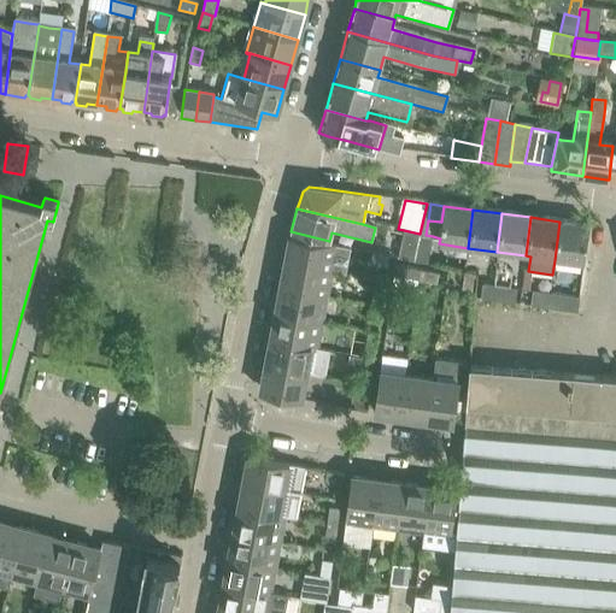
[(588,225),(559,222),(555,260),(584,264),(588,225)]
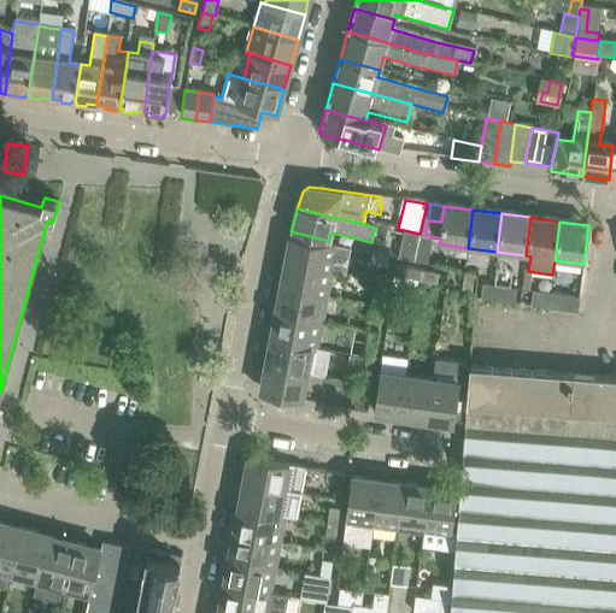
[(404,230),(398,259),(414,261),(417,245),(420,234),(404,230)]
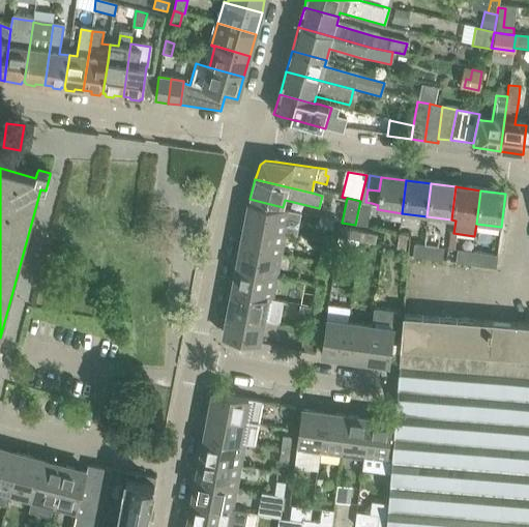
[(248,204),(246,215),(244,227),(284,235),(296,237),(300,214),(252,205),(248,204)]
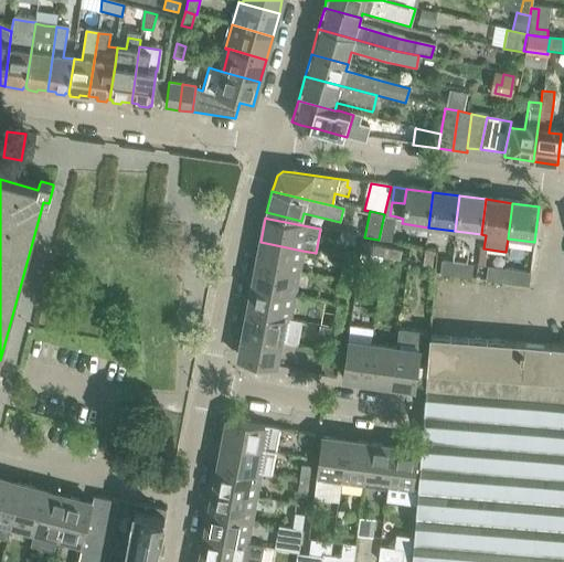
[(382,224),(379,240),(391,242),(394,226),(382,224)]
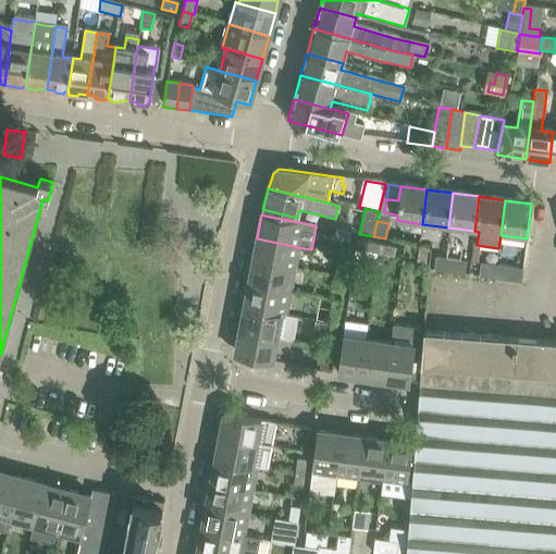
[(334,241),(349,243),(350,233),(335,230),(334,241)]
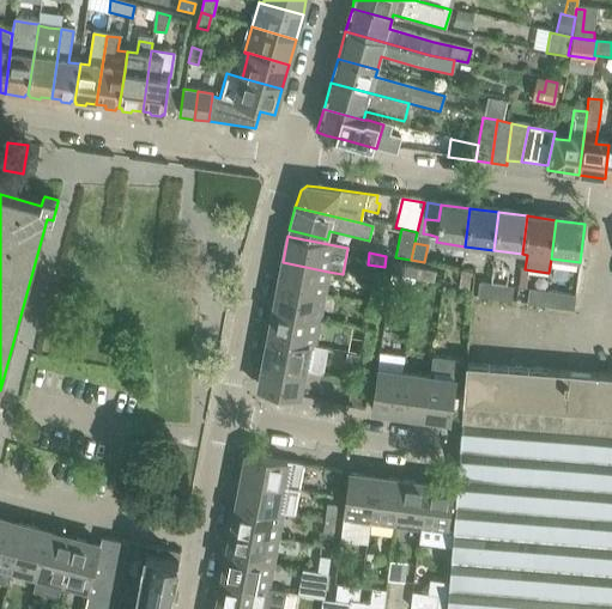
[(328,272),(283,262),(278,288),(323,297),(328,272)]
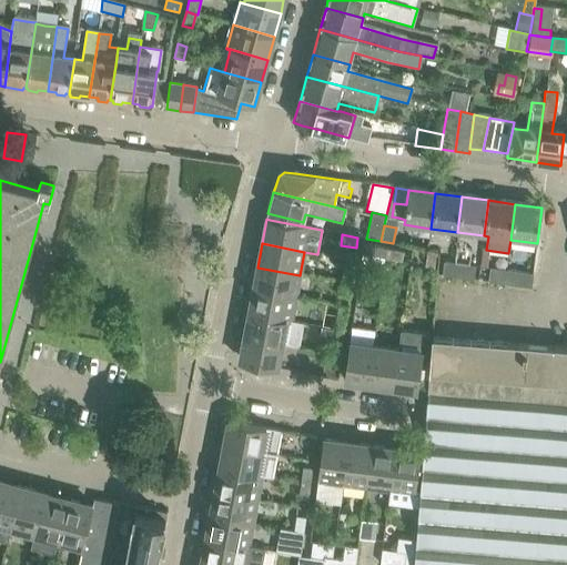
[(371,258),(386,260),(388,250),(373,248),(371,258)]
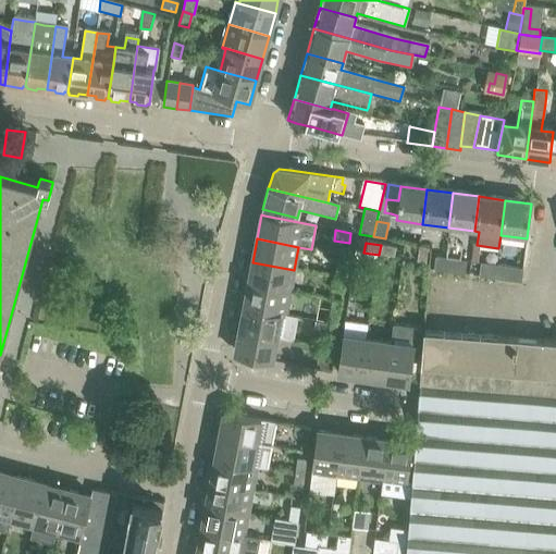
[(395,248),(381,245),(379,255),(393,258),(395,248)]
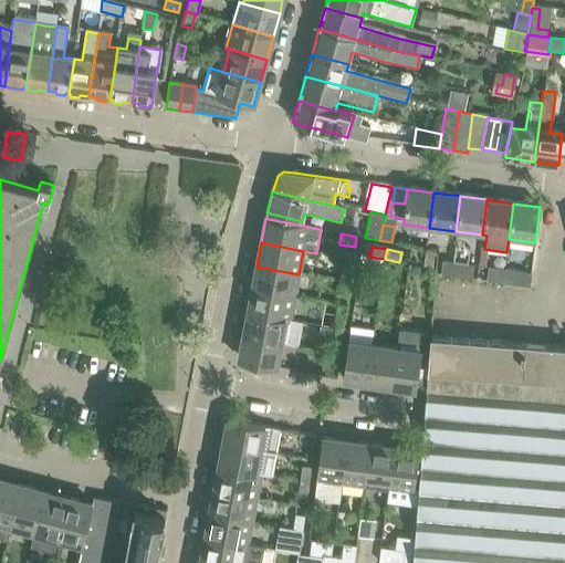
[(425,251),(424,257),(422,267),(432,268),(435,253),(425,251)]
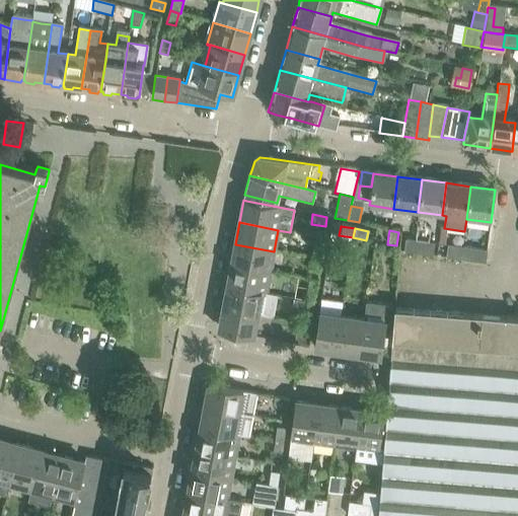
[(405,240),(403,252),(412,253),(414,241),(405,240)]
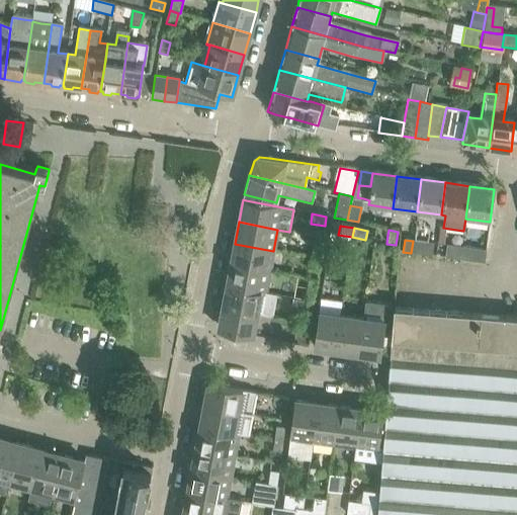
[(411,253),(431,256),(433,244),(413,241),(411,253)]
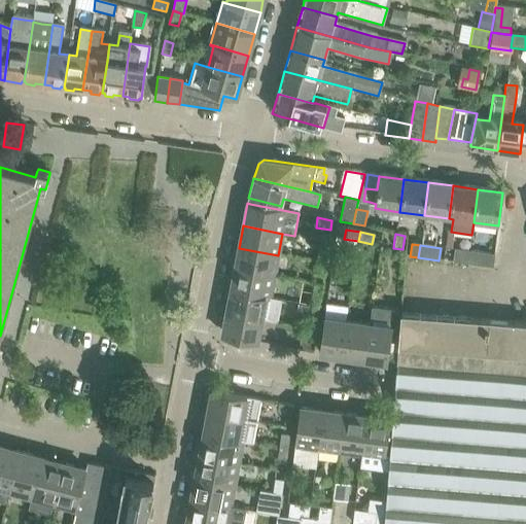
[(239,248),(235,270),(274,277),(278,255),(239,248)]
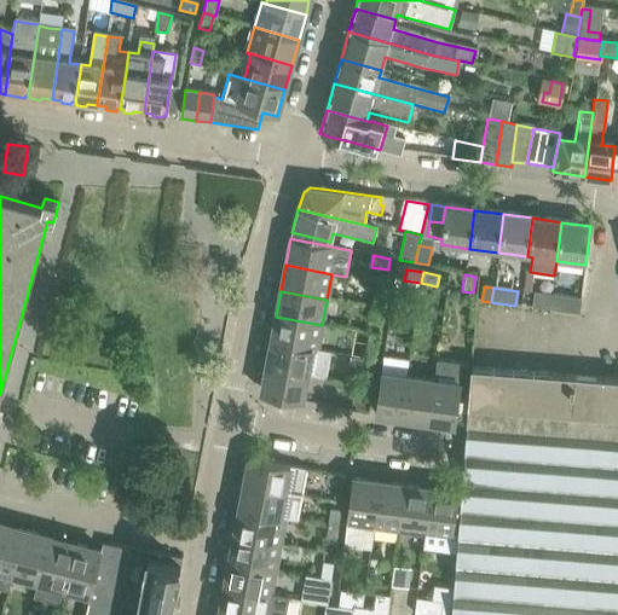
[(371,307),(382,309),(385,294),(374,291),(371,307)]
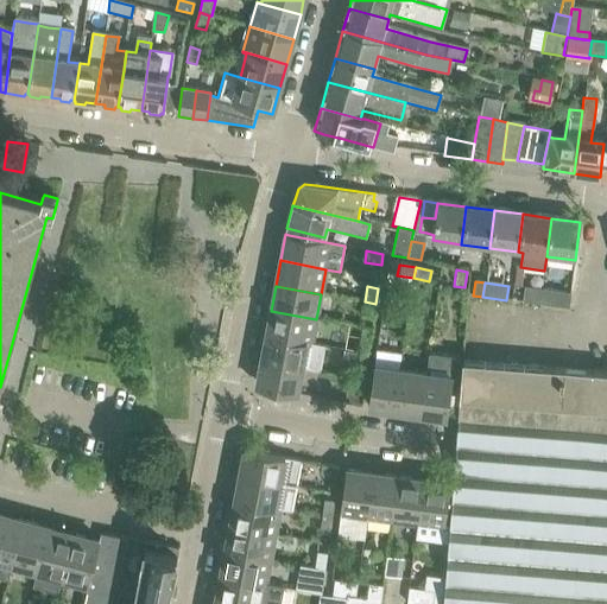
[(539,305),(542,291),(524,288),(522,303),(539,305)]
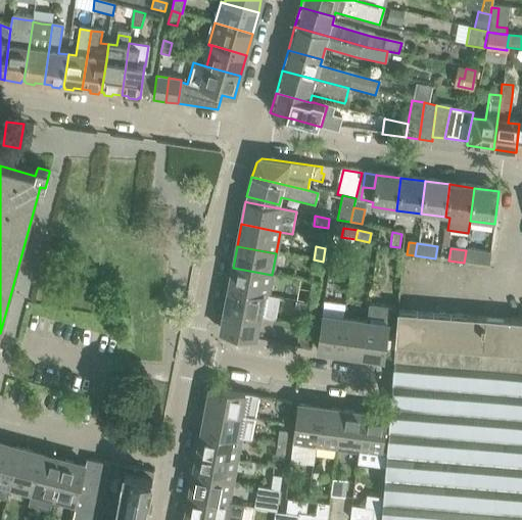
[(488,266),(490,253),(466,250),(464,263),(488,266)]
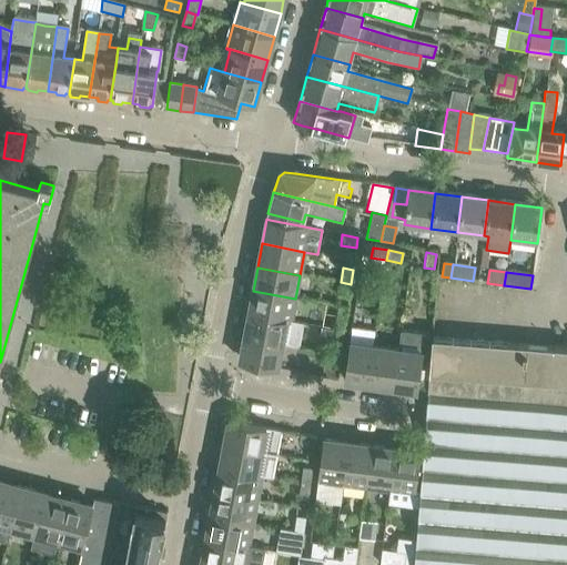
[(348,300),(351,284),(341,282),(338,298),(348,300)]
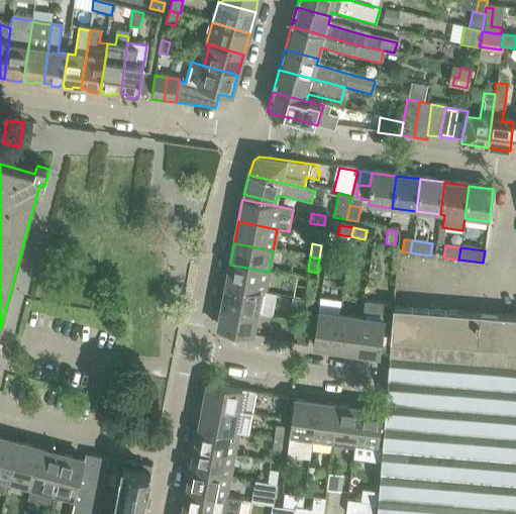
[(269,272),(230,265),(226,286),(265,293),(269,272)]
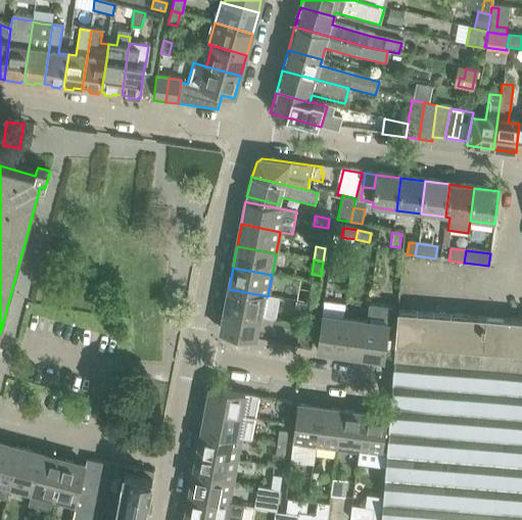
[(229,289),(225,311),(258,318),(274,321),(278,298),(268,296),(229,289)]
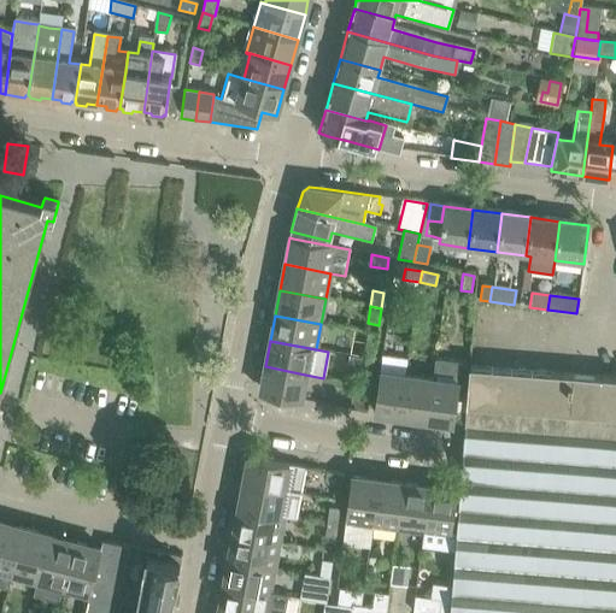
[(365,343),(363,359),(374,360),(376,345),(365,343)]
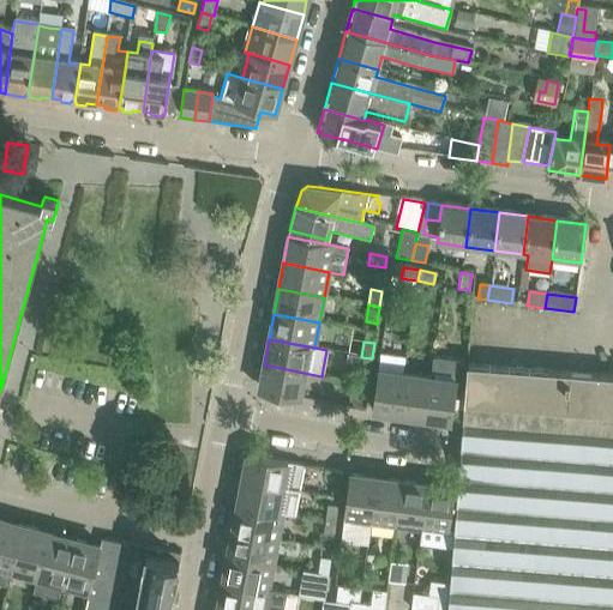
[(370,375),(370,370),(372,358),(361,357),(359,374),(370,375)]
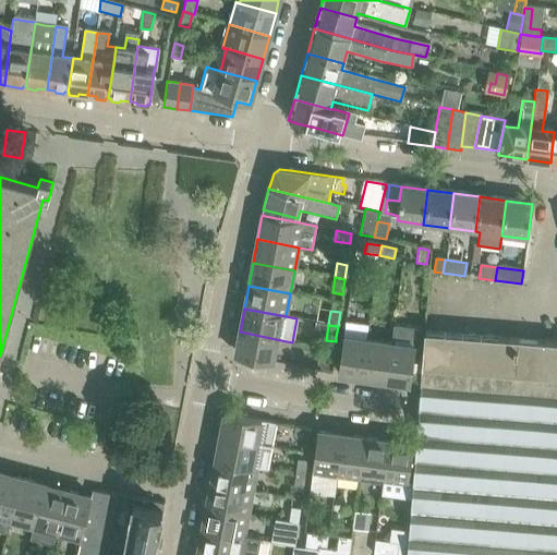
[(362,378),(367,341),(368,328),(344,325),(338,375),(362,378)]
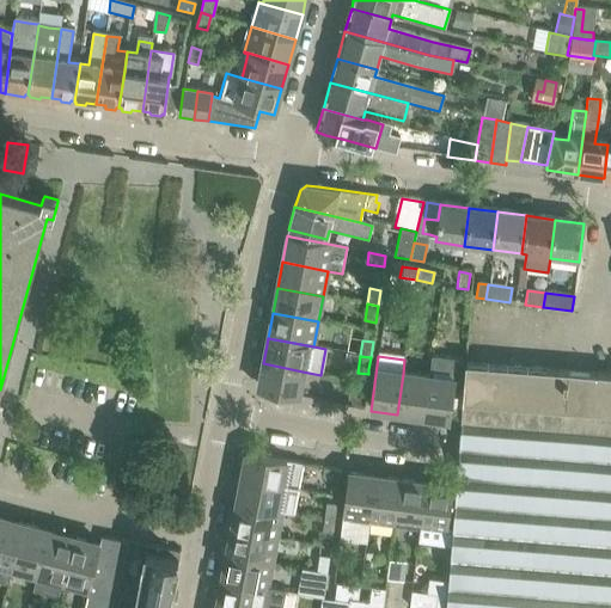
[(428,378),(422,418),(437,421),(450,422),(450,418),(450,417),(454,381),(458,362),(431,358),(428,378)]
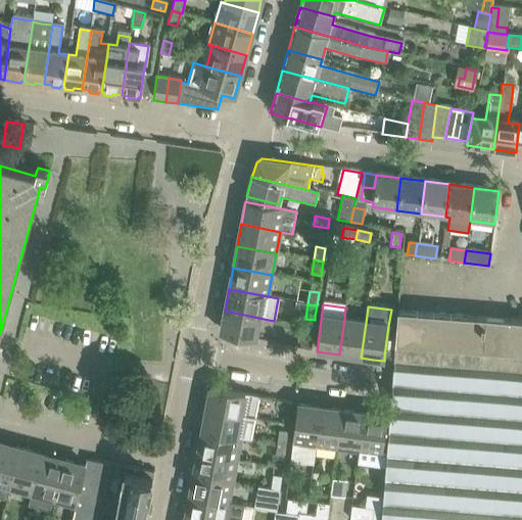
[(258,318),(225,311),(221,333),(254,340),(258,318)]
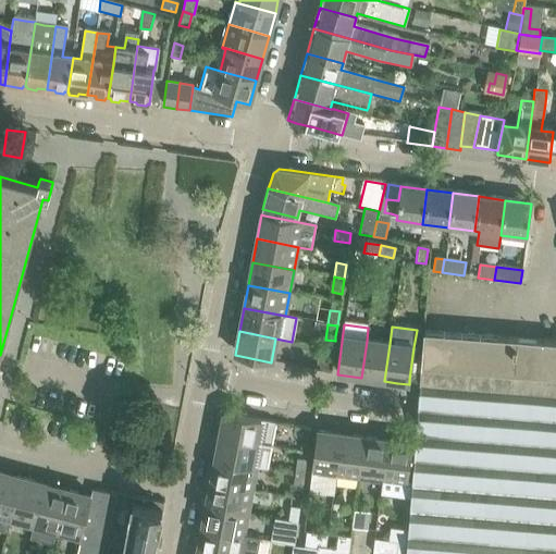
[(555,553),(555,343),(423,333),(420,382),(415,444),(411,483),(410,499),(408,536),(406,553),(555,553)]
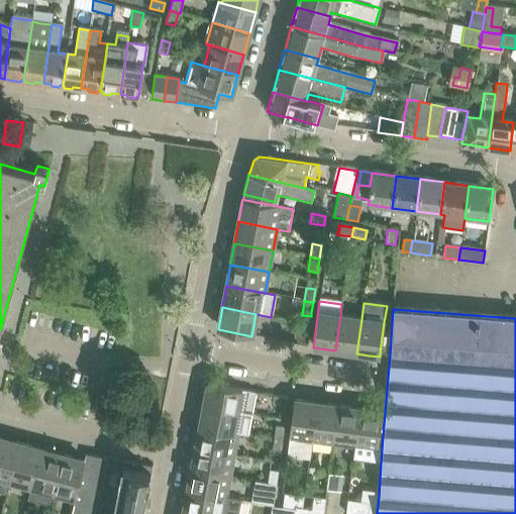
[(356,353),(362,319),(340,316),(335,350),(356,353)]
